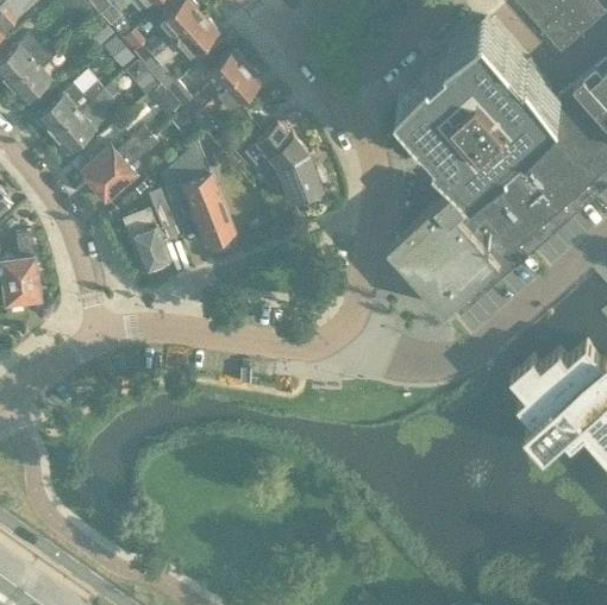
[(0,33),(38,0),(5,0),(0,5),(0,33)]
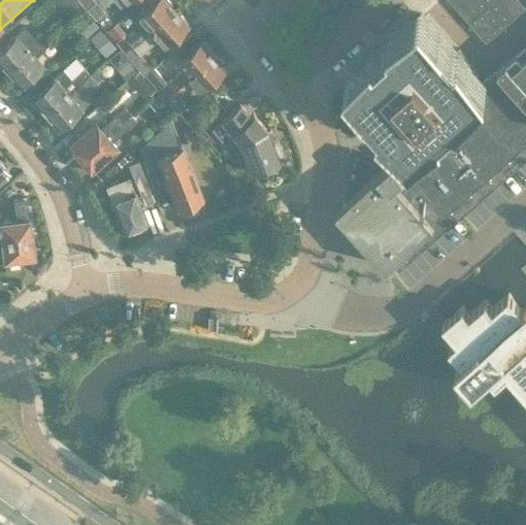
[(79,6),(73,0),(51,0),(66,18),(79,6)]
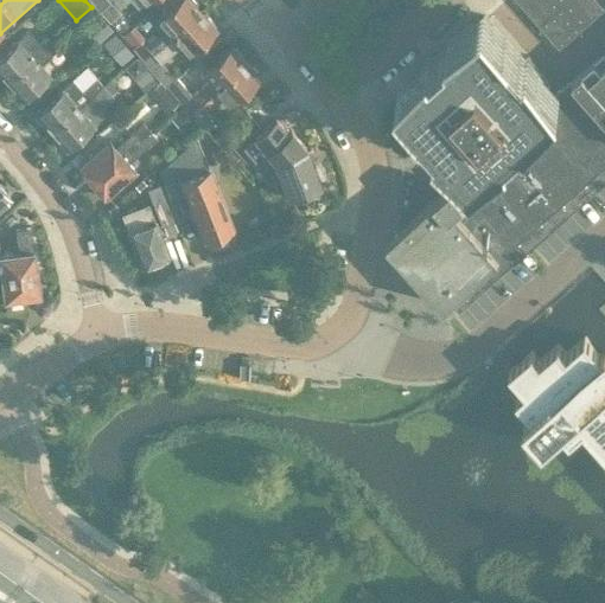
[(99,0),(93,6),(100,15),(100,14),(101,14),(112,5),(113,5),(118,0),(99,0)]
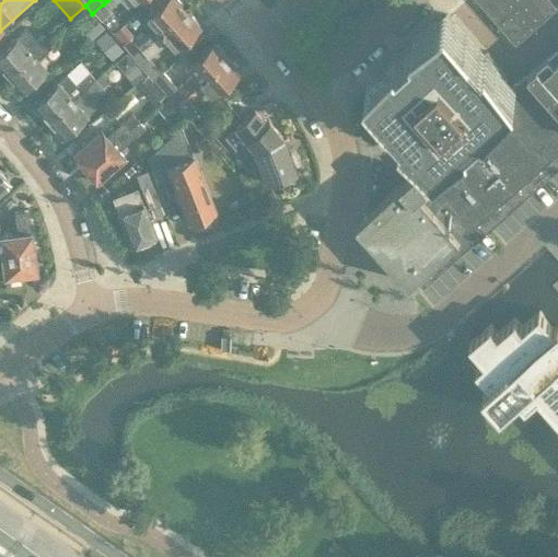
[(108,0),(104,4),(109,11),(121,0),(131,0),(136,6),(141,0),(108,0)]
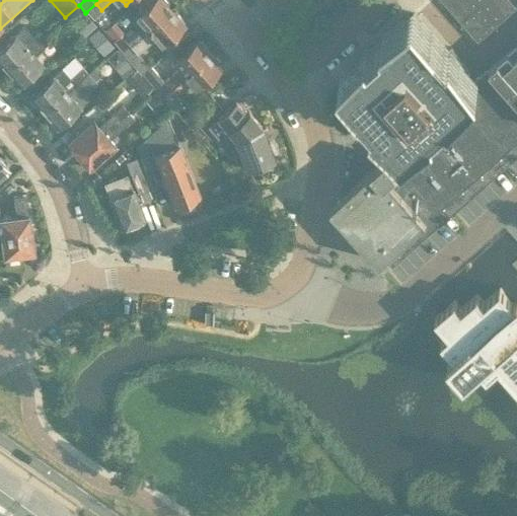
[(163,0),(155,0),(135,18),(142,26),(126,41),(132,48),(172,12),(168,8),(168,6),(163,0)]
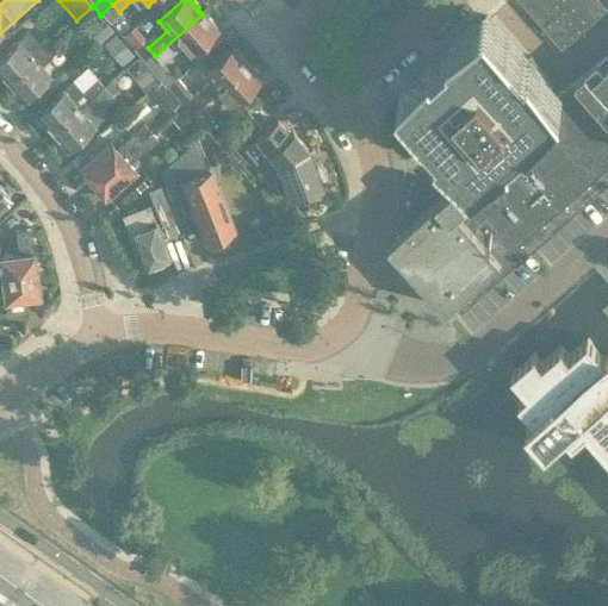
[(519,0),(563,50),(607,13),(607,8),(599,0),(519,0)]
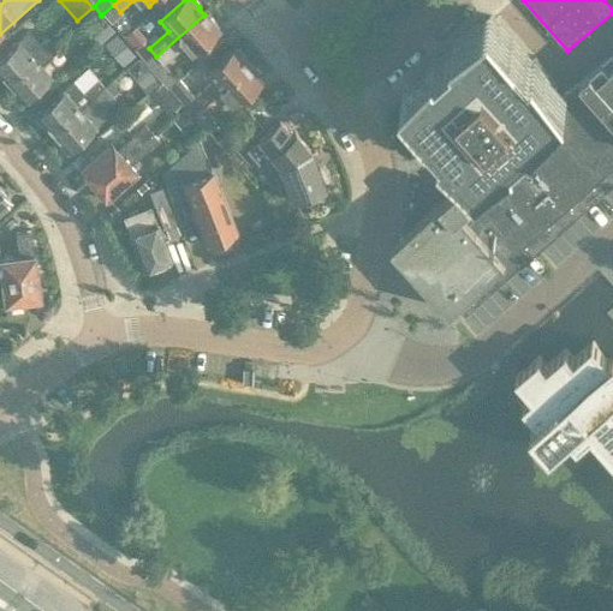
[(113,5),(102,15),(113,25),(124,16),(120,12),(114,5),(113,5)]
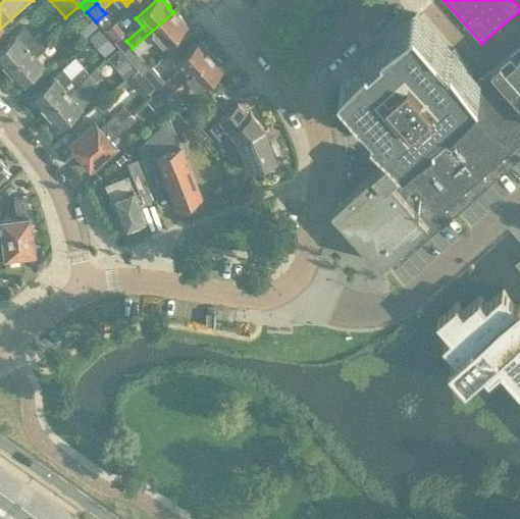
[(179,17),(177,17),(173,12),(133,48),(139,56),(156,41),(163,49),(187,28),(186,27),(186,23),(179,17)]
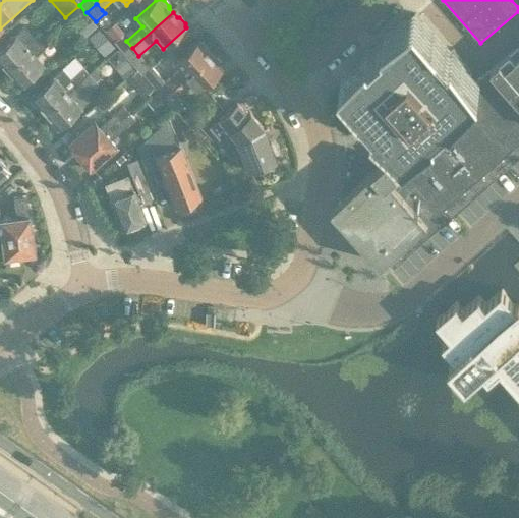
[(81,39),(97,26),(88,15),(72,27),(81,39)]
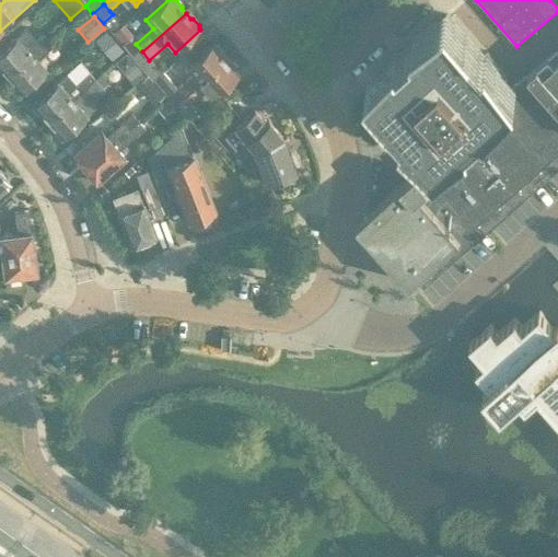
[(439,155),(512,90),(449,19),(375,84),(439,155)]
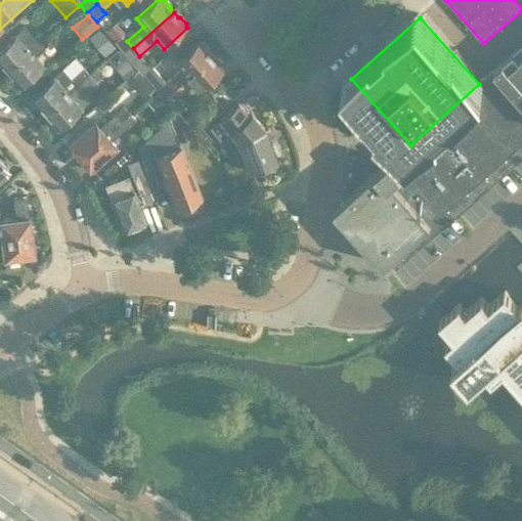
[(40,33),(34,38),(25,29),(0,50),(0,67),(6,74),(45,38),(40,33)]
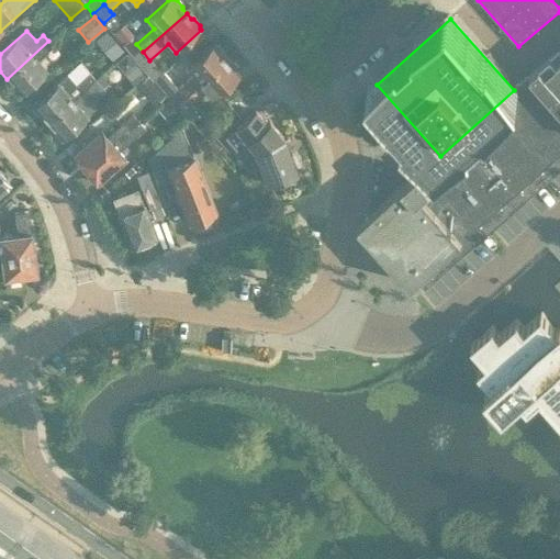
[(125,54),(108,33),(97,43),(113,64),(125,54)]
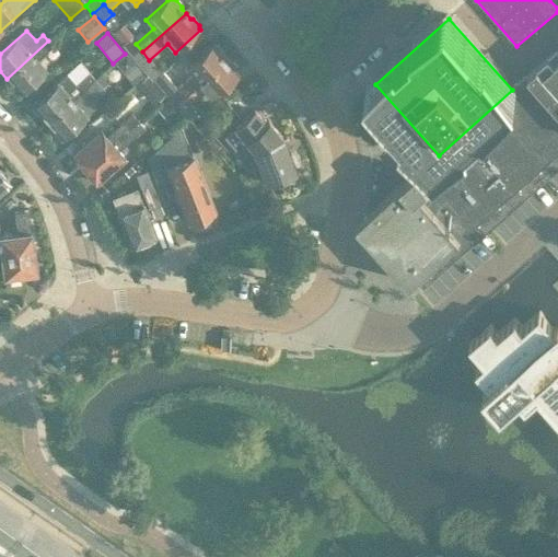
[(38,62),(55,47),(48,41),(7,79),(13,86),(13,90),(18,94),(21,94),(22,95),(47,73),(38,62)]
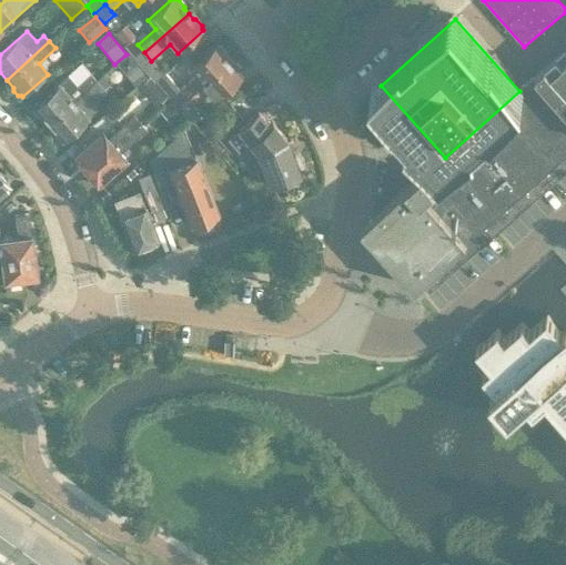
[(134,41),(125,49),(135,60),(144,52),(138,44),(134,41)]
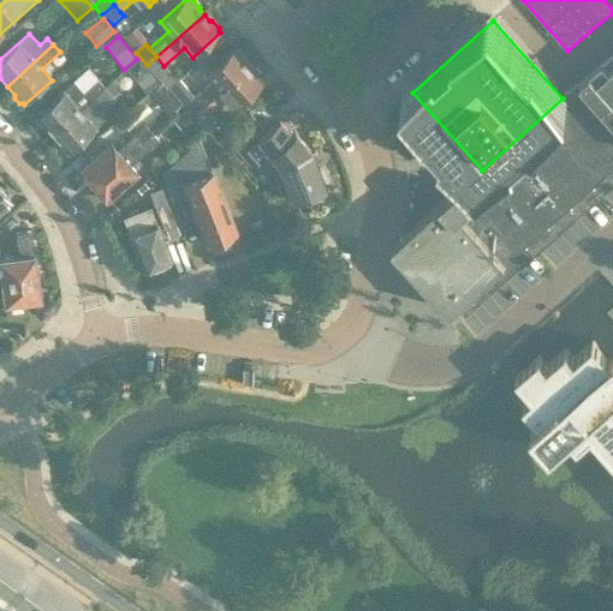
[(179,82),(170,91),(194,118),(195,117),(203,108),(250,67),(245,61),(245,58),(242,53),(238,53),(237,52),(207,78),(214,85),(196,101),(189,93),(179,82)]
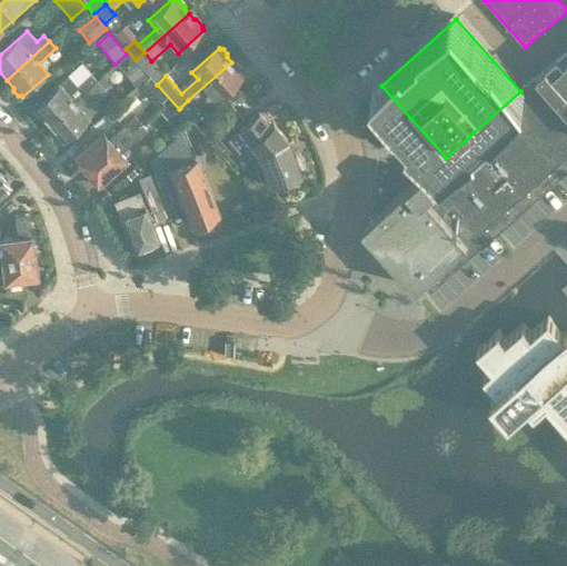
[(566,51),(366,230),(420,290),(566,159),(566,51)]
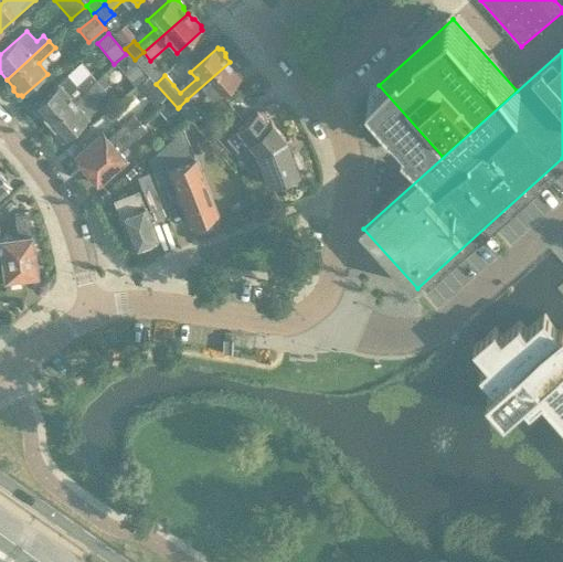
[(144,52),(135,60),(141,69),(150,61),(144,52)]
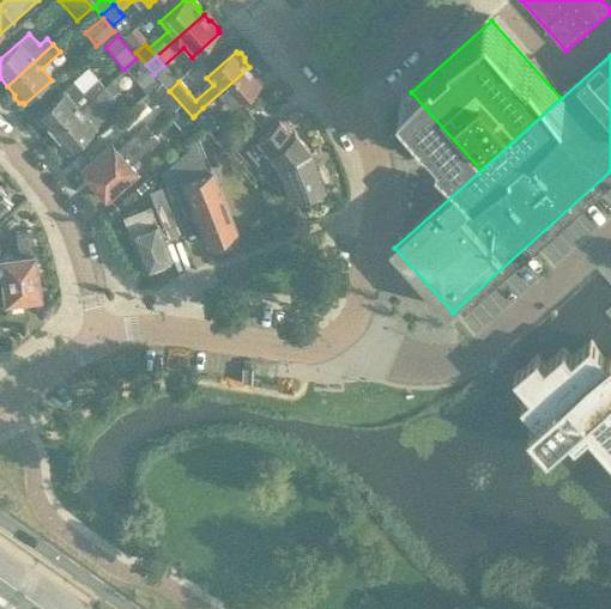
[(138,83),(151,73),(141,61),(128,71),(138,83)]
